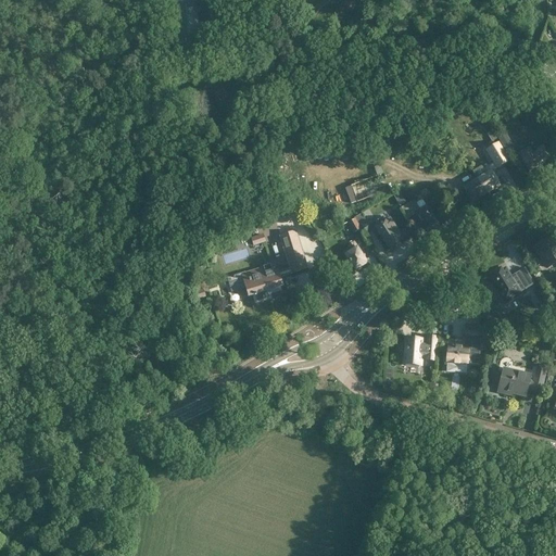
[(210,11),(207,0),(171,0),(173,14),(175,14),(178,42),(180,42),(182,59),(203,57),(202,46),(200,46),(197,12),(210,11)]
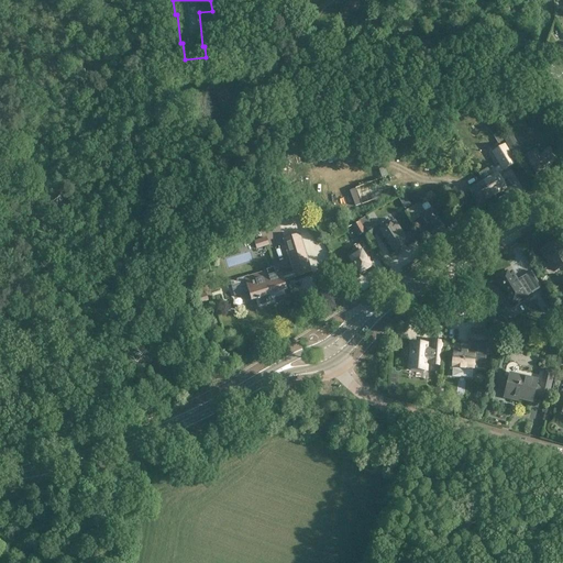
[(282,102),(280,81),(274,81),(274,89),(268,89),(268,95),(274,95),(274,102),(282,102)]
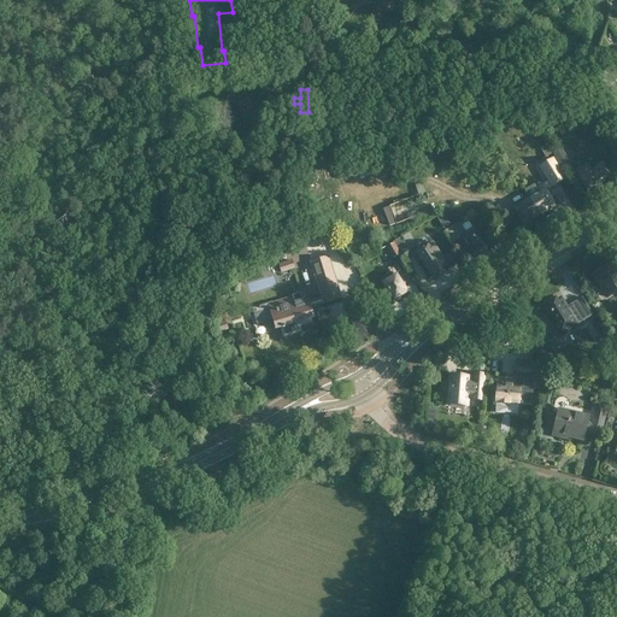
[(539,187),(541,192),(529,199),(539,215),(554,206),(545,191),(564,178),(552,159),(540,166),(548,181),(539,187)]
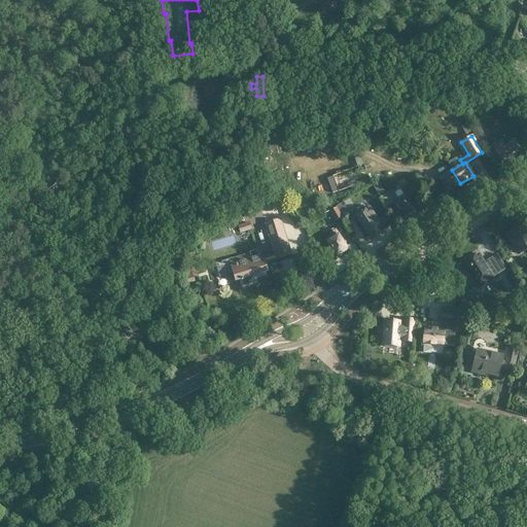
[(501,163),(514,155),(514,154),(521,150),(515,140),(503,146),(500,142),(492,147),(501,163)]
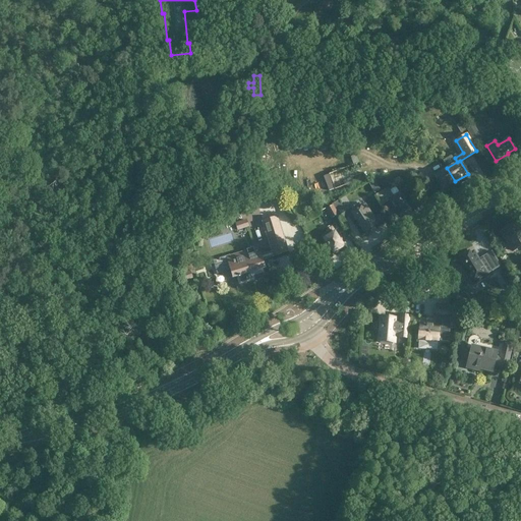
[(433,176),(442,189),(455,181),(447,168),(433,176)]
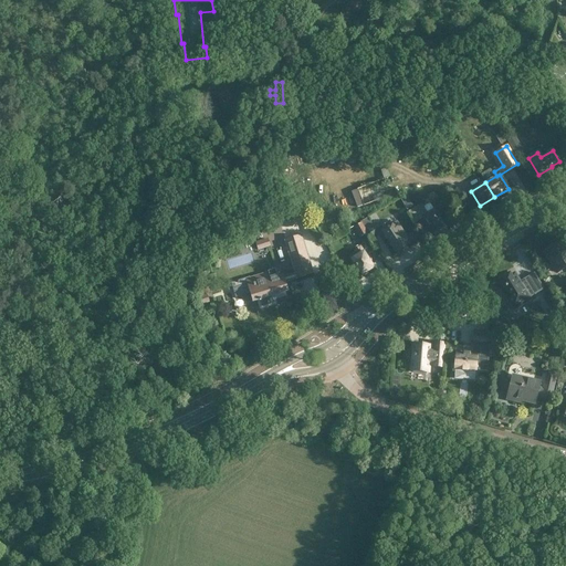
[(421,205),(408,212),(415,223),(423,218),(433,234),(444,228),(439,219),(440,219),(435,209),(427,213),(421,205)]
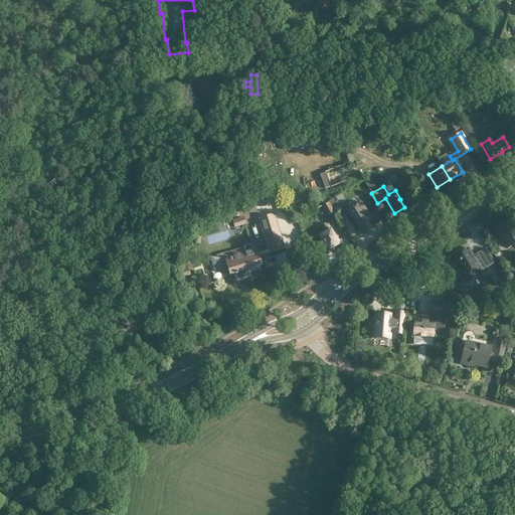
[(335,198),(328,202),(329,203),(331,208),(334,206),(340,217),(349,211),(347,206),(343,200),(338,204),(335,198)]
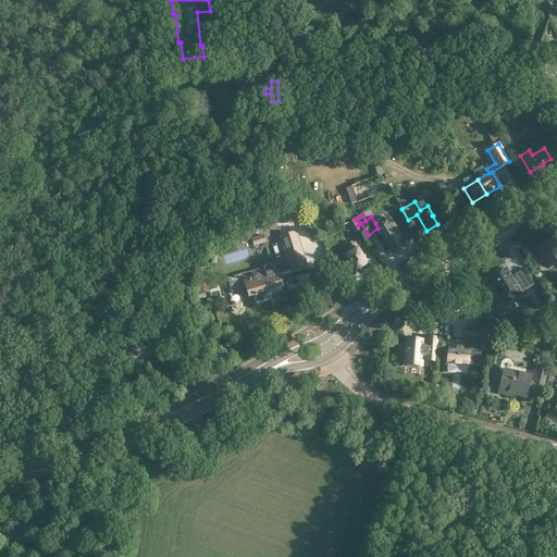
[(404,242),(390,219),(381,225),(378,221),(375,223),(378,229),(379,227),(382,234),(381,235),(391,250),(399,246),(399,245),(404,242)]
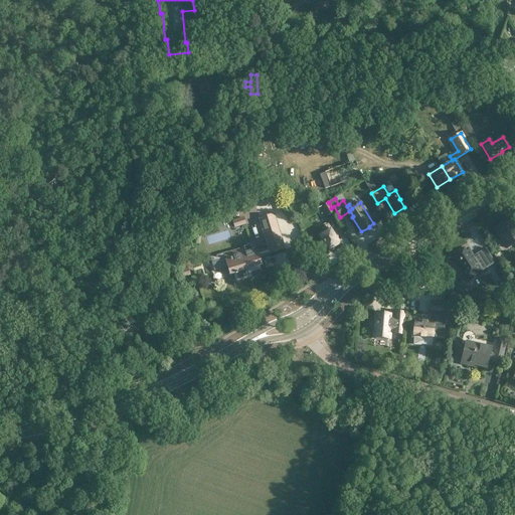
[(327,217),(334,212),(329,203),(321,207),(327,217)]
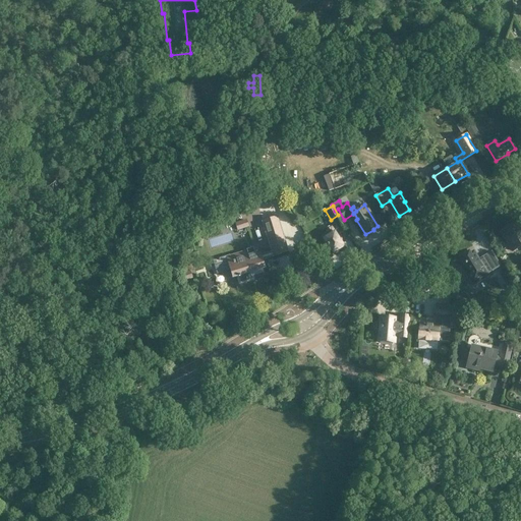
[(274,256),(287,251),(277,217),(263,222),(274,256)]
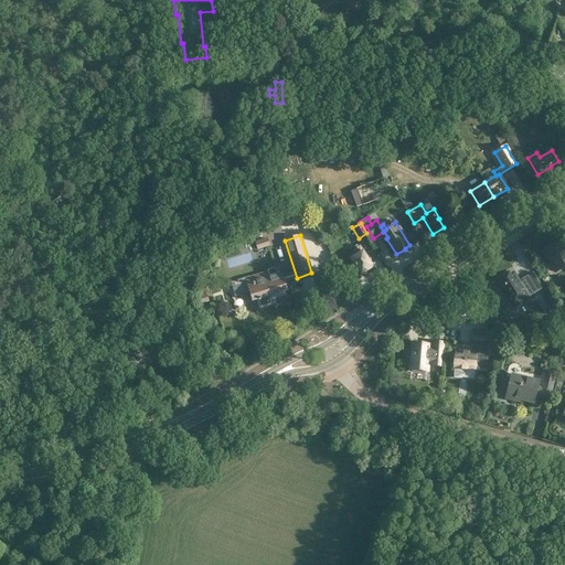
[(564,248),(561,243),(545,252),(556,270),(564,266),(564,248)]
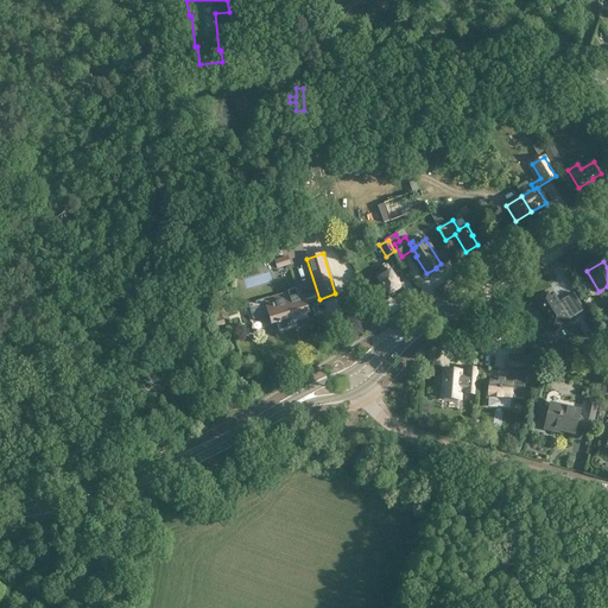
[(394,295),(394,292),(401,287),(387,265),(381,270),(385,274),(378,279),(388,296),(390,296),(391,297),(394,295)]
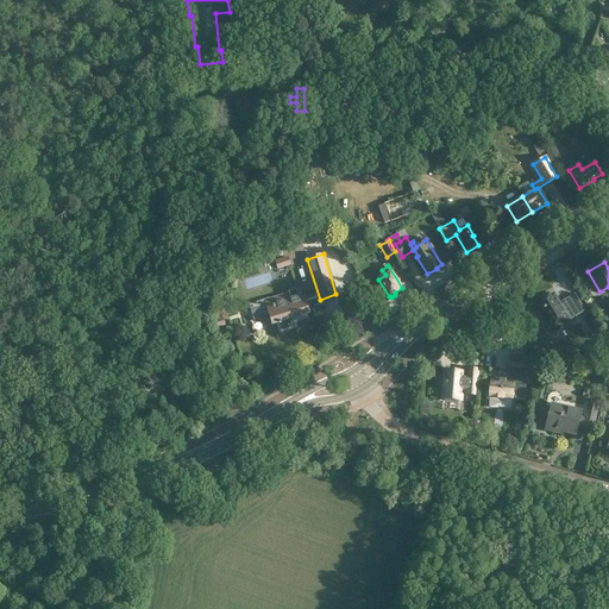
[(309,313),(305,299),(305,297),(303,297),(299,290),(296,292),(296,290),(288,293),(289,294),(265,301),(272,325),(277,324),(280,333),(296,327),(295,322),(307,319),(306,314),(309,313)]
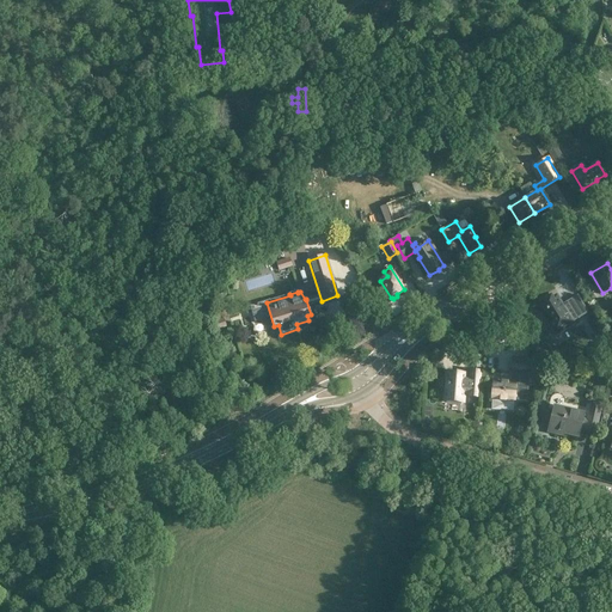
[(538,306),(542,313),(546,310),(552,320),(548,323),(555,335),(574,324),(573,322),(588,312),(577,295),(565,303),(567,304),(563,306),(558,298),(554,301),(550,297),(538,304),(538,306)]
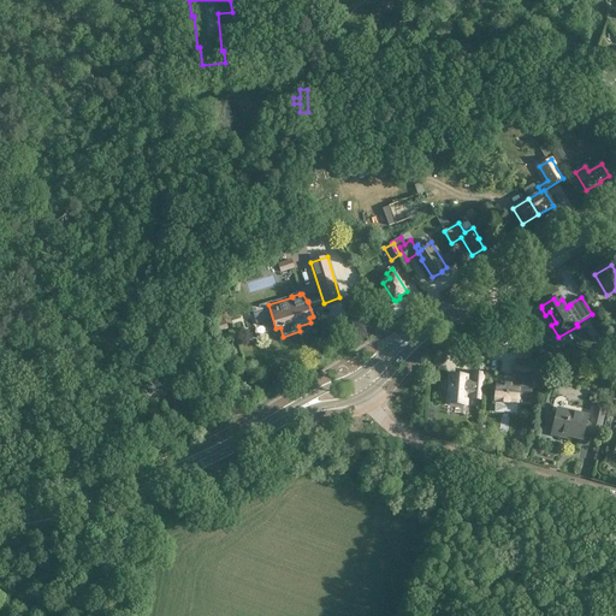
[(508,402),(519,403),(519,402),(520,402),(520,403),(531,404),(532,390),(533,381),(532,381),(534,362),(516,361),(515,372),(522,373),(521,389),(520,388),(520,386),(510,385),(510,384),(504,384),(504,385),(496,384),(495,402),(504,402),(505,402),(508,402)]
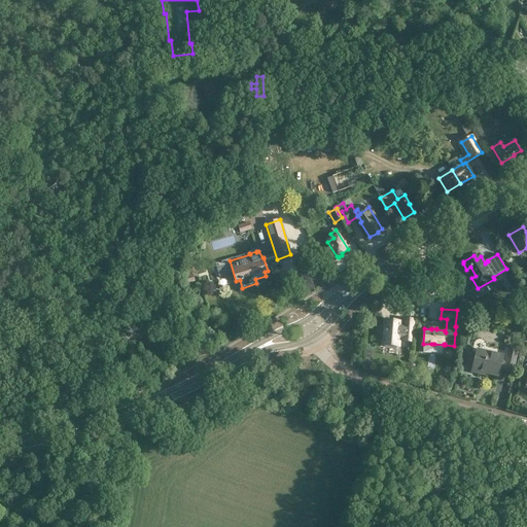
[(396,325),(396,322),(385,321),(384,327),(382,326),(381,336),(383,336),(383,346),(385,346),(385,347),(396,348),(396,347),(398,347),(399,339),(403,339),(403,341),(412,342),(414,320),(406,319),(405,325),(396,325)]
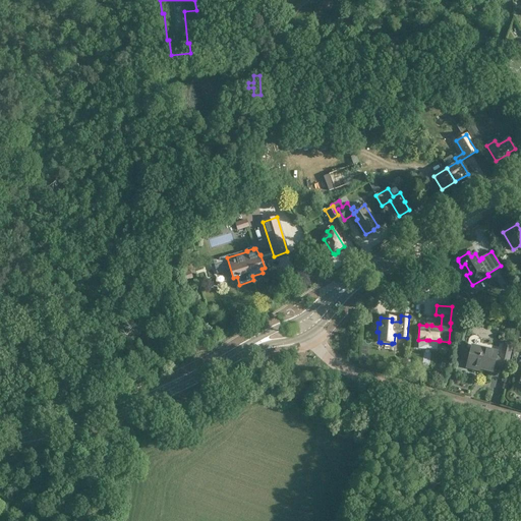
[(509,323),(507,333),(514,334),(516,325),(509,323)]
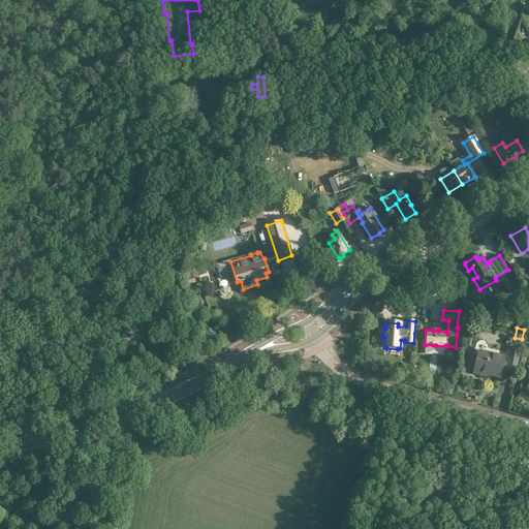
[(487,374),(500,377),(502,371),(515,374),(520,349),(511,347),(508,364),(503,363),(505,358),(478,351),(475,364),(473,365),(472,370),(474,372),(473,373),(487,376),(487,374)]
